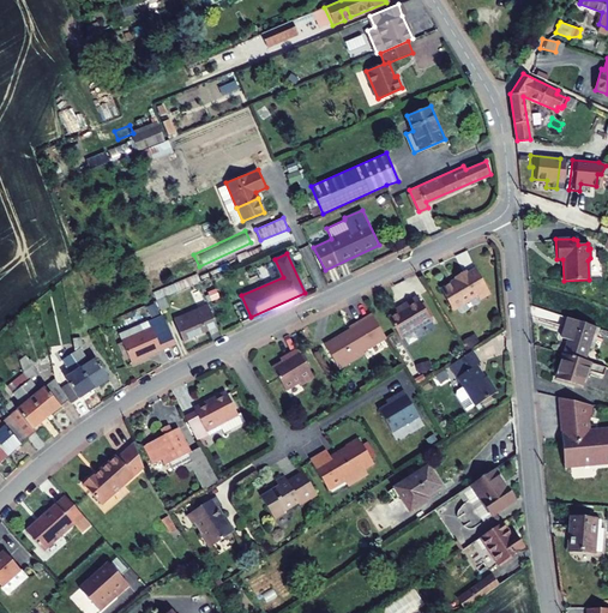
[(462,281),(444,289),(455,310),(480,299),(482,302),(493,298),(481,272),(473,276),(471,274),(461,278),(462,281)]
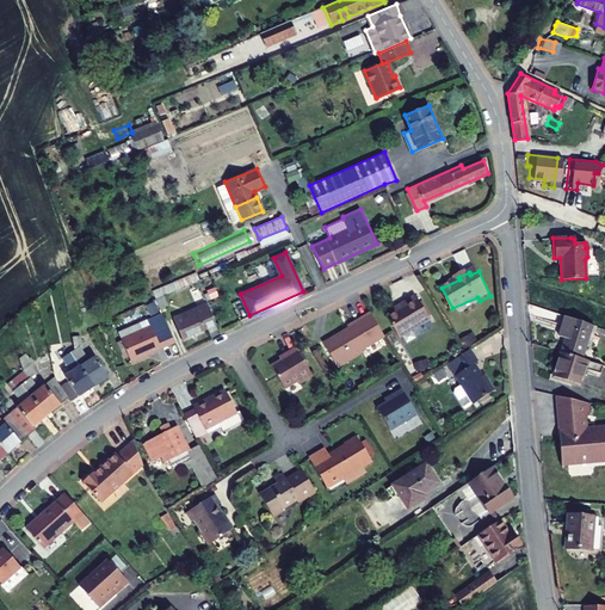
[(149,297),(193,281),(190,272),(147,289),(149,297)]
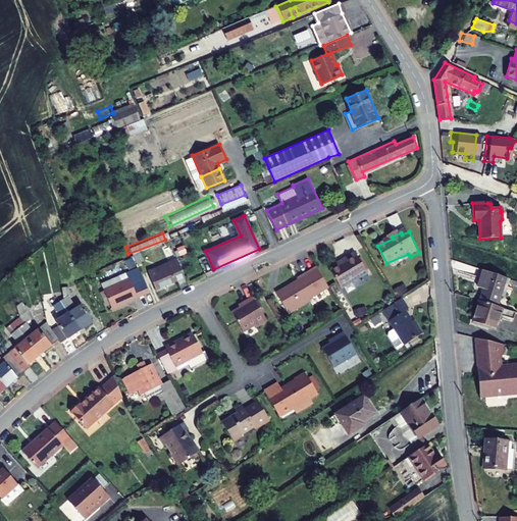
[(338,264),(329,269),(342,289),(367,273),(354,250),(341,258),(343,261),(338,264)]
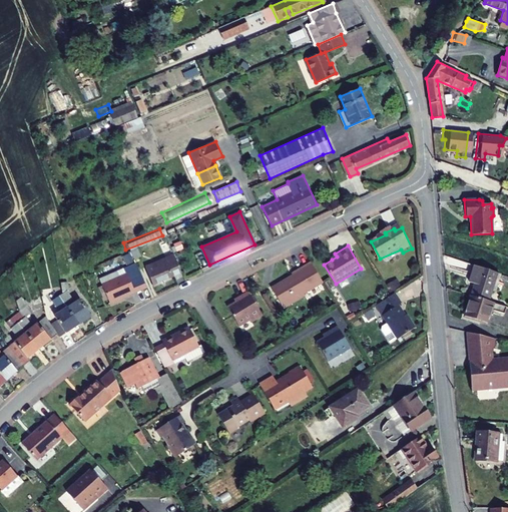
[(138,246),(130,249),(134,260),(142,256),(138,246)]
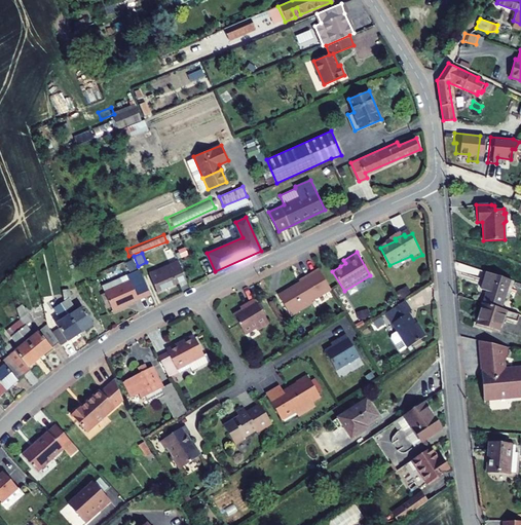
[(178,260),(149,272),(157,292),(186,279),(178,260)]
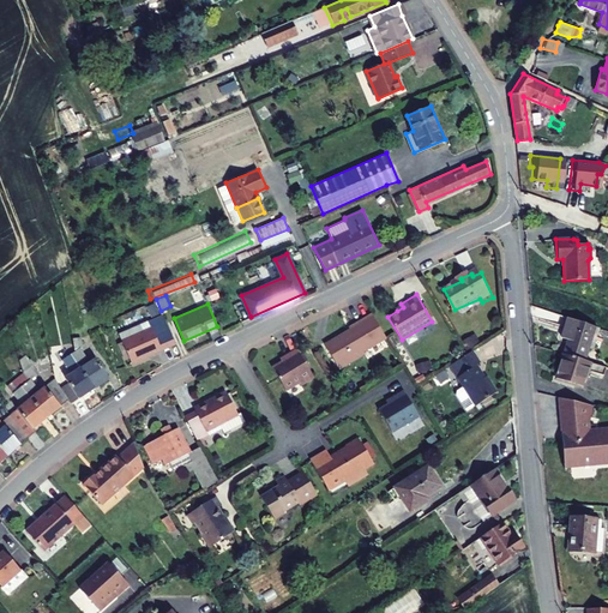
[(350,330),(324,346),(338,368),(361,355),(360,352),(386,336),(372,312),(354,323),(356,326),(350,330)]
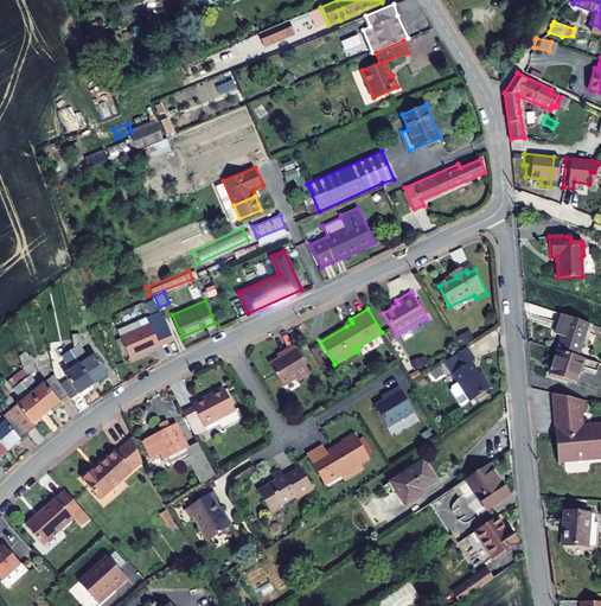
[(562,336),(557,350),(579,357),(589,323),(562,314),(555,333),(562,336)]
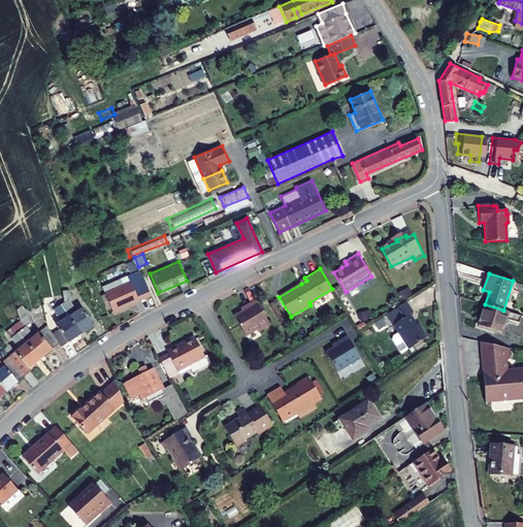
[(102,286),(104,292),(130,281),(128,274),(102,286)]
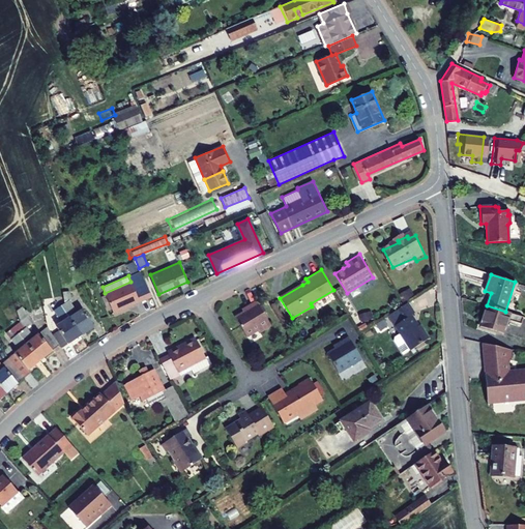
[(130,282),(105,293),(106,295),(112,309),(113,313),(151,297),(142,277),(130,282)]
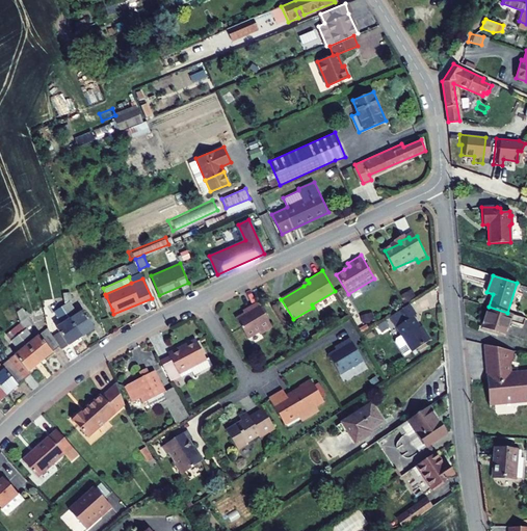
[(64,304),(62,307),(81,336),(95,327),(83,309),(78,313),(70,300),(72,300),(71,291),(62,292),(64,304)]
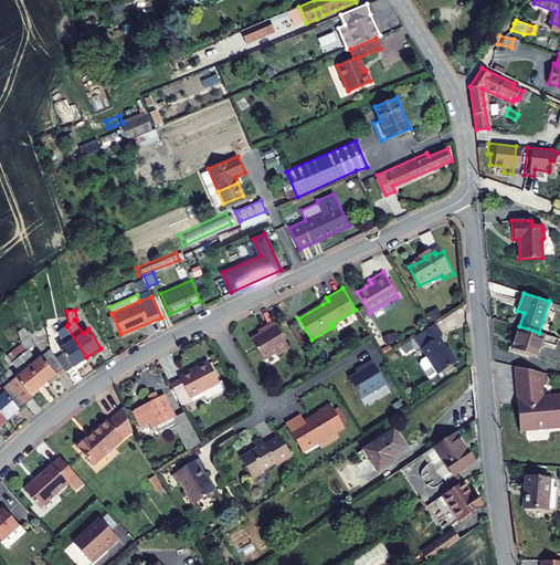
[(116,331),(119,330),(113,315),(109,316),(116,331)]
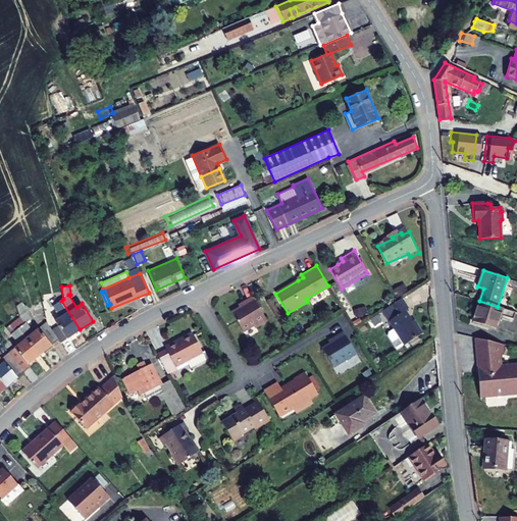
[(245,304),(231,312),(243,330),(255,323),(256,326),(266,320),(252,296),(244,301),(245,304)]
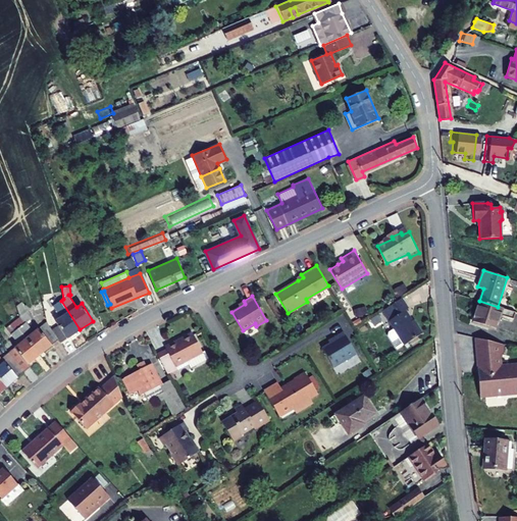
[(410,306),(404,296),(384,309),(394,323),(390,327),(389,330),(396,342),(399,343),(404,340),(405,341),(421,329),(413,318),(407,308),(410,306)]
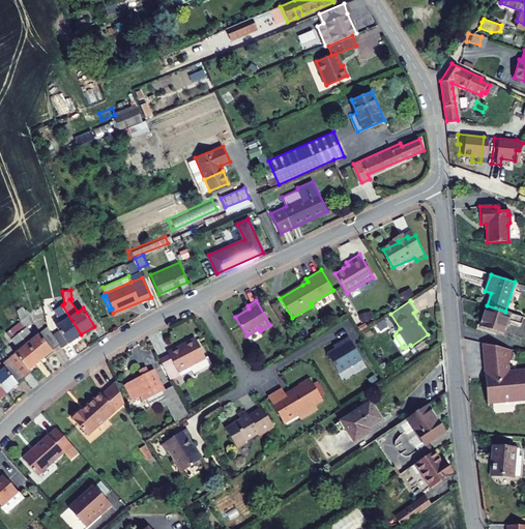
[(17,311),(20,321),(25,328),(19,333),(40,359),(59,345),(52,334),(48,326),(34,336),(27,326),(33,321),(29,315),(31,314),(27,309),(27,310),(23,305),(17,311)]
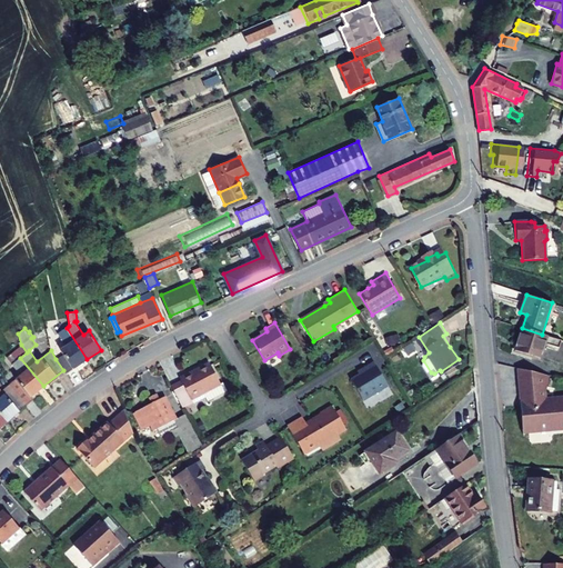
[(63,355),(56,359),(63,370),(66,374),(87,359),(67,328),(58,332),(66,346),(60,349),(63,355)]
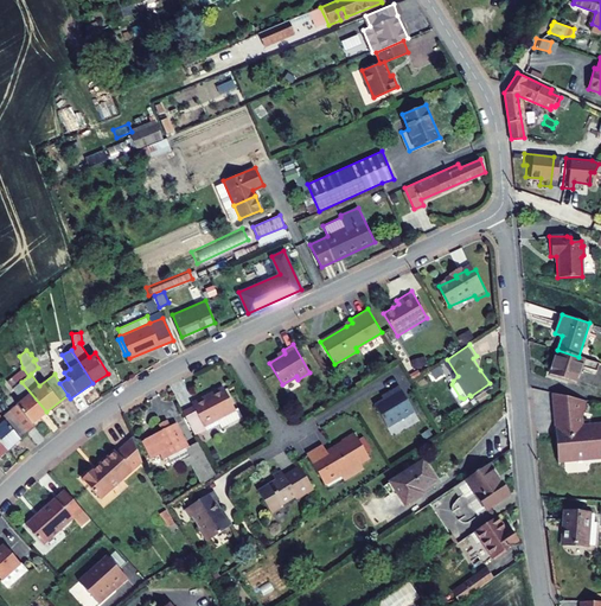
[(557,350),(550,375),(576,382),(581,367),(596,372),(600,363),(579,357),(557,350)]
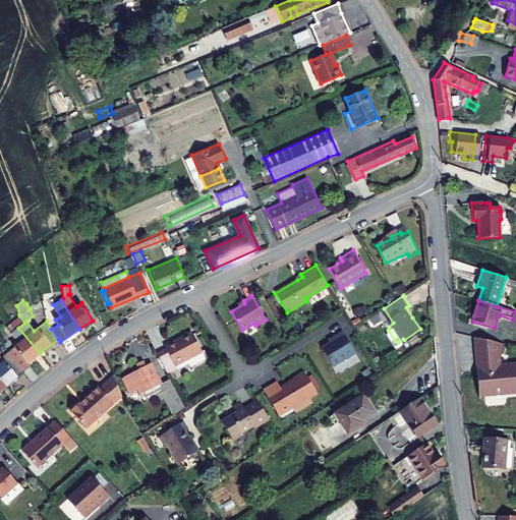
[(18,343),(8,351),(24,370),(30,365),(27,363),(40,353),(18,328),(24,323),(19,315),(6,327),(18,343)]
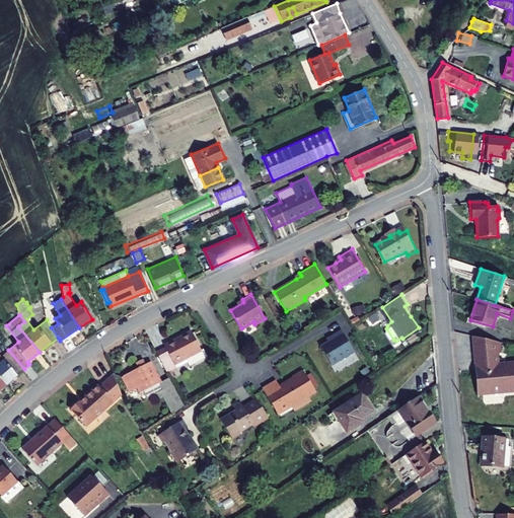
[(414,315),(411,316),(419,327),(421,326),(414,315)]
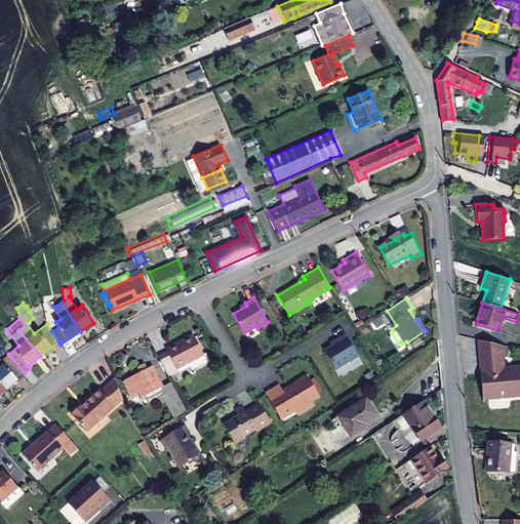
[(332,345),(324,350),(329,357),(352,343),(346,332),(337,337),(340,340),(332,345)]
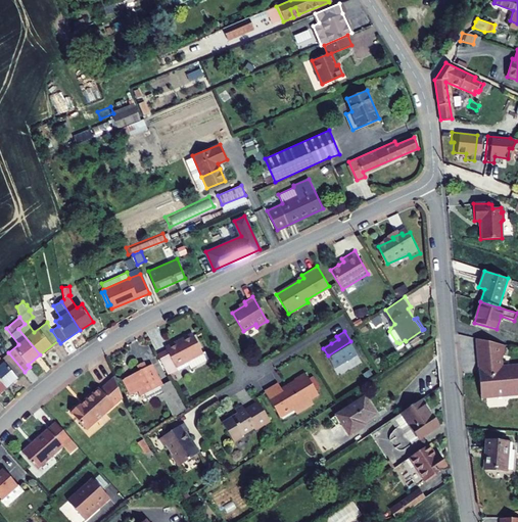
[(168,351),(158,356),(168,375),(177,370),(176,367),(186,361),(202,352),(193,335),(167,348),(168,351)]
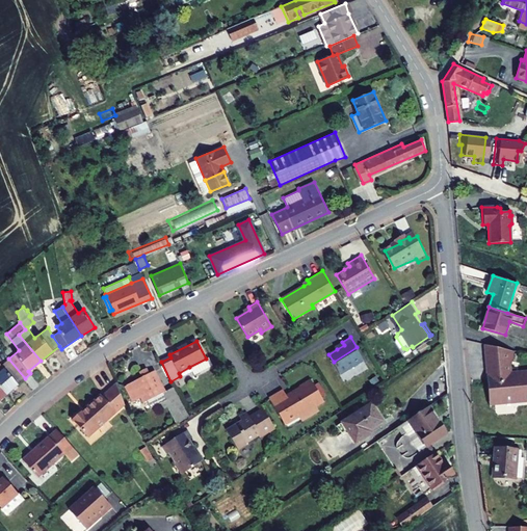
[(512,350),(483,344),(485,365),(488,364),(488,372),(485,372),(486,374),(498,374),(497,381),(490,381),(489,382),(488,382),(488,383),(486,383),(486,385),(486,386),(488,394),(488,395),(488,396),(489,396),(490,397),(491,397),(491,404),(509,403),(509,401),(526,400),(526,402),(526,371),(511,373),(510,362),(512,350)]
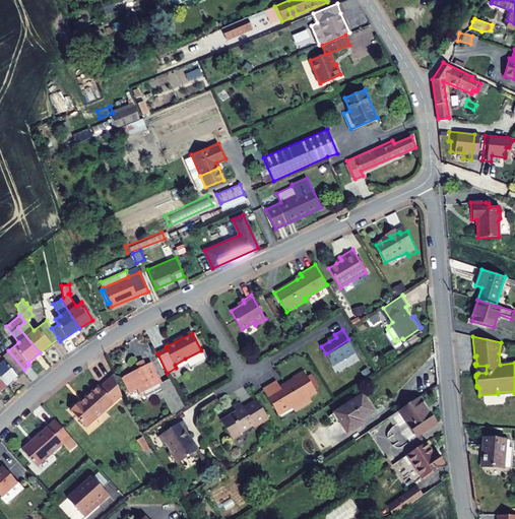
[(356,350),(348,339),(326,353),(333,365),(356,350)]
